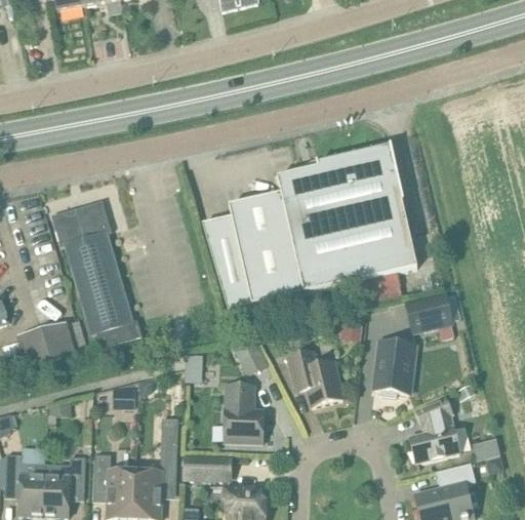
[(48,0),(55,0),(57,10),(84,5),(85,5),(84,0),(48,0)]
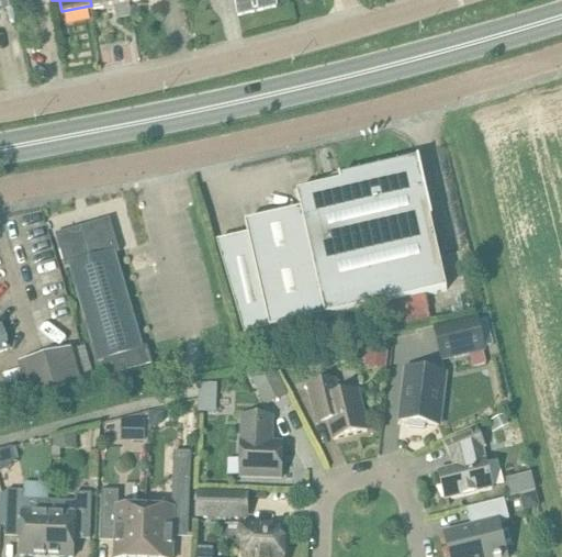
[(234,0),(237,11),(276,2),(274,0),(234,0)]
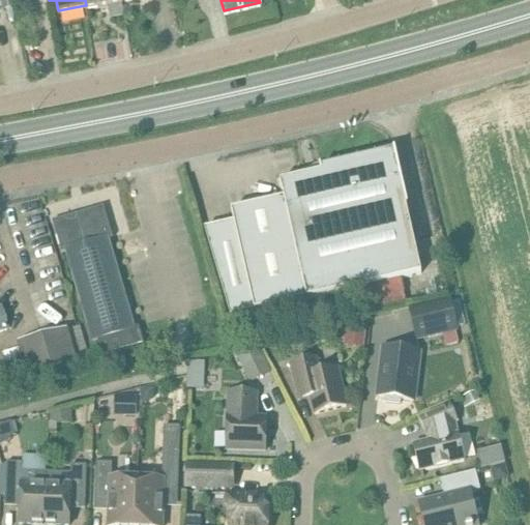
[(284,196),(232,207),(235,219),(255,308),(287,300),(290,315),(352,300),(348,286),(401,274),(421,269),(406,204),(408,204),(401,170),(395,150),(394,150),(394,152),(322,169),(322,167),(320,167),(321,169),(280,178),(284,196)]
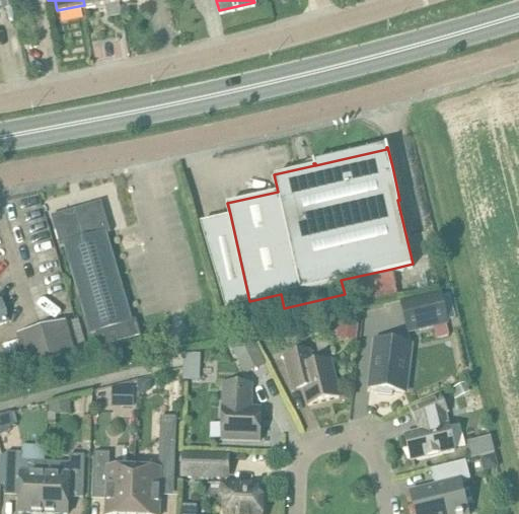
[(51,213),(57,232),(60,244),(65,242),(90,331),(95,329),(100,344),(141,332),(136,315),(131,317),(105,230),(110,229),(101,198),(51,213)]
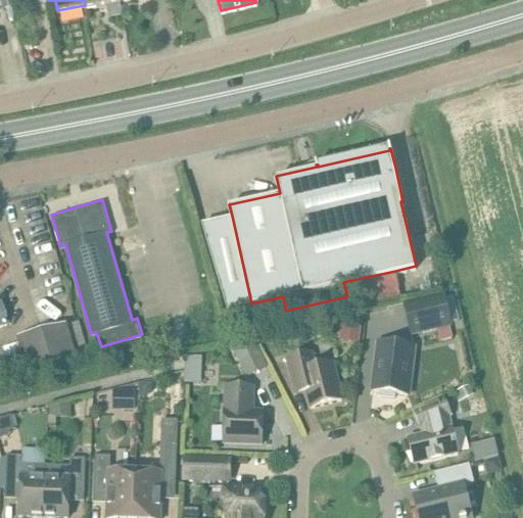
[(349,296),(352,307),(400,295),(398,286),(349,296)]
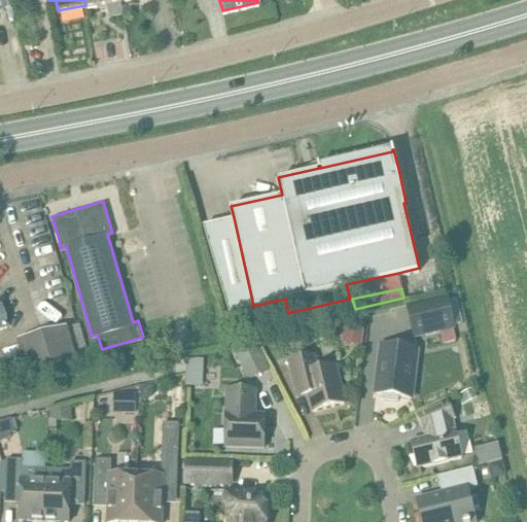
[(427,300),(407,304),(414,333),(441,325),(444,341),(456,339),(453,322),(454,322),(454,321),(448,298),(447,294),(427,300)]
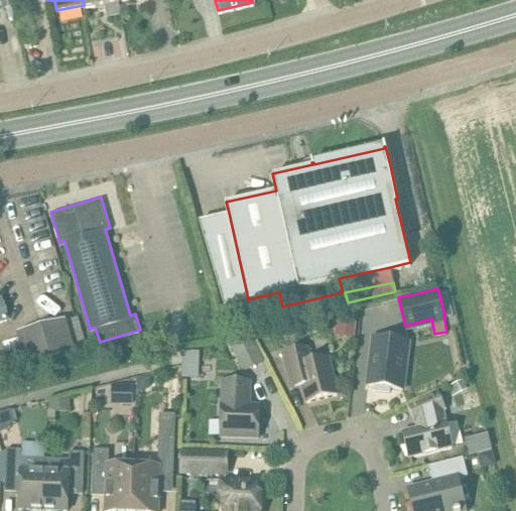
[(447,289),(438,291),(444,314),(454,312),(447,289)]
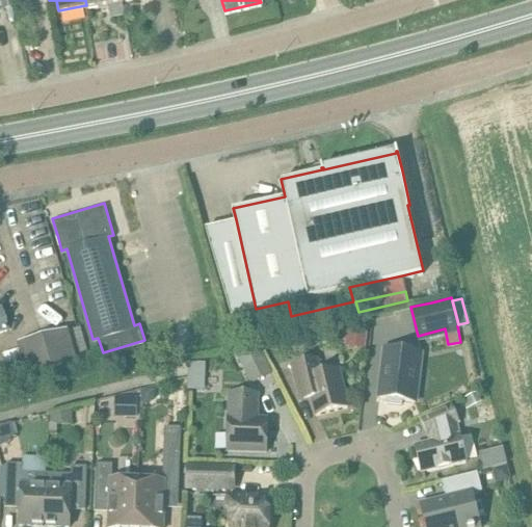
[(348,321),(345,343),(365,345),(368,323),(348,321)]
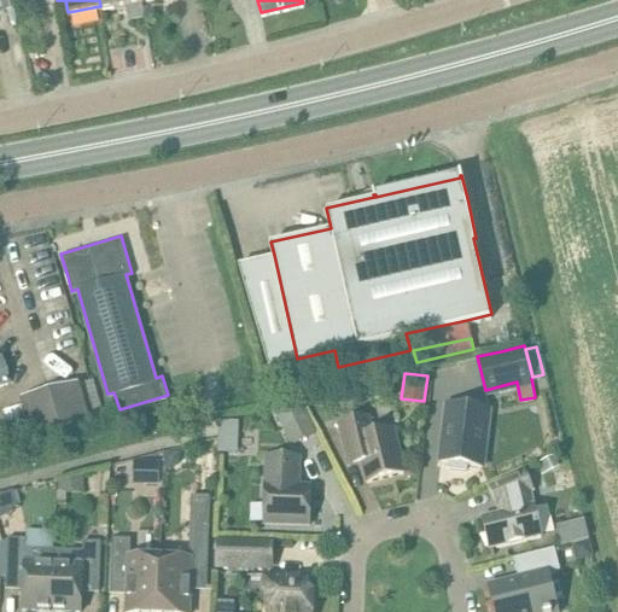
[(23,401),(4,406),(15,442),(89,423),(105,418),(105,414),(94,376),(88,377),(77,379),(50,388),(22,395),(23,401)]
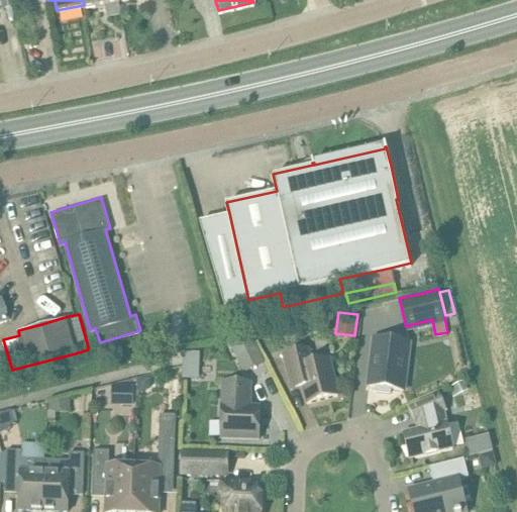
[(246,320),(239,321),(240,328),(257,324),(255,314),(245,316),(246,320)]
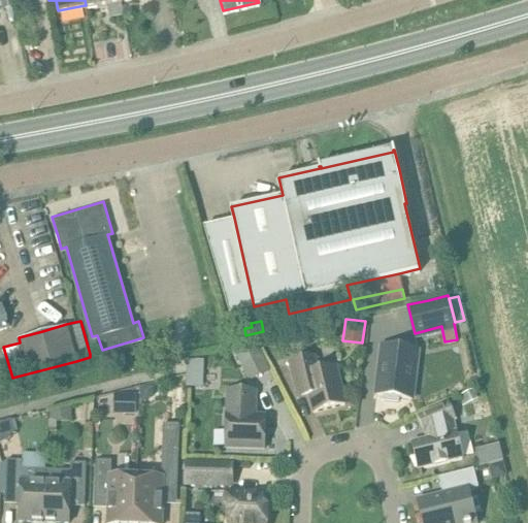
[(236,350),(242,361),(250,357),(257,371),(268,366),(255,340),(236,350)]
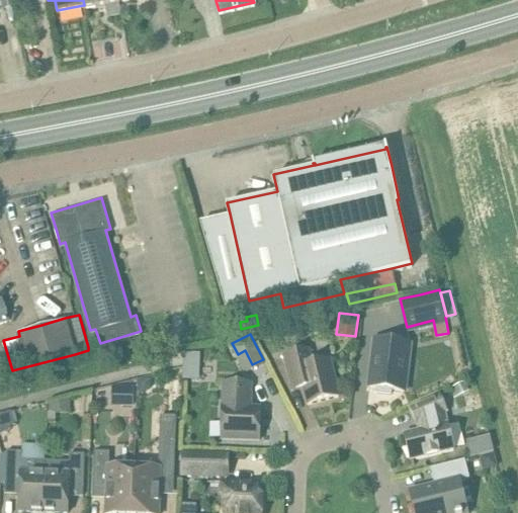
[(374,336),(369,385),(376,385),(376,389),(391,391),(392,387),(404,389),(410,340),(374,336)]
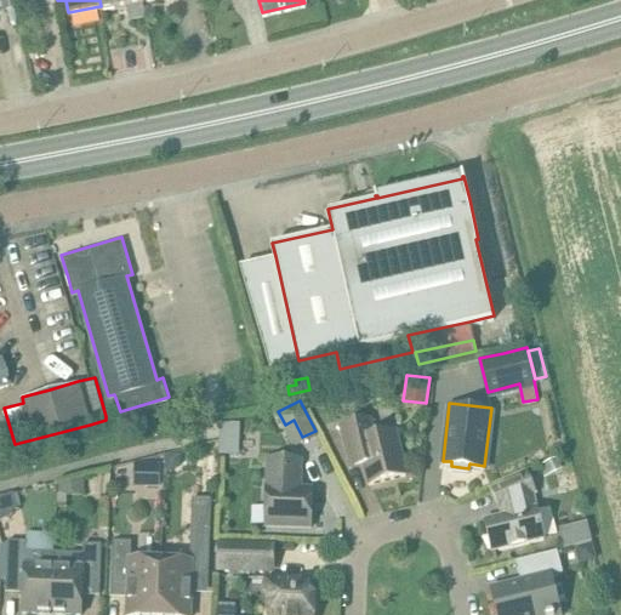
[(340,422),(347,454),(349,463),(364,460),(369,480),(405,472),(394,426),(375,431),(370,414),(340,422)]
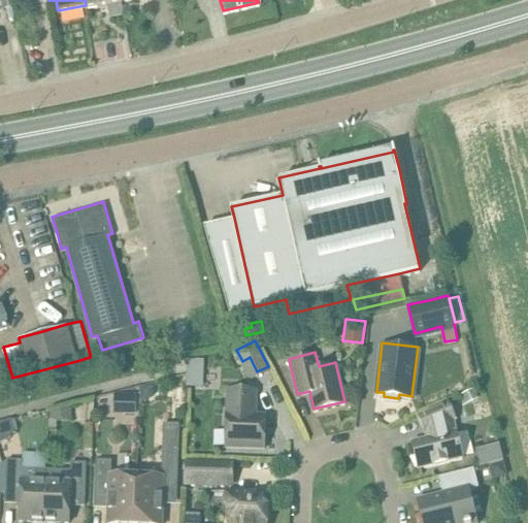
[(228,387),(227,412),(226,412),(225,444),(265,445),(266,413),(255,412),(256,387),(228,387)]
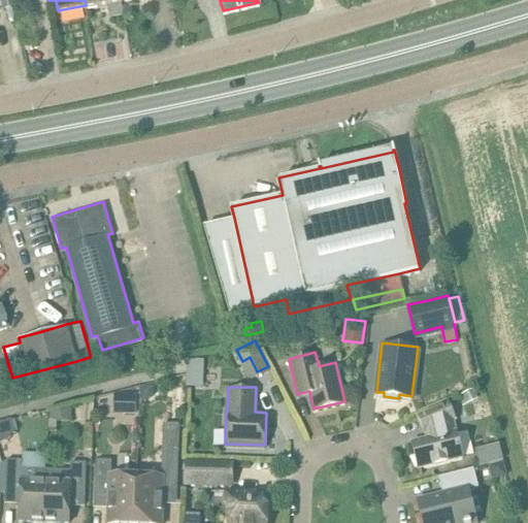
[(113,391),(113,410),(135,411),(136,391),(113,391)]
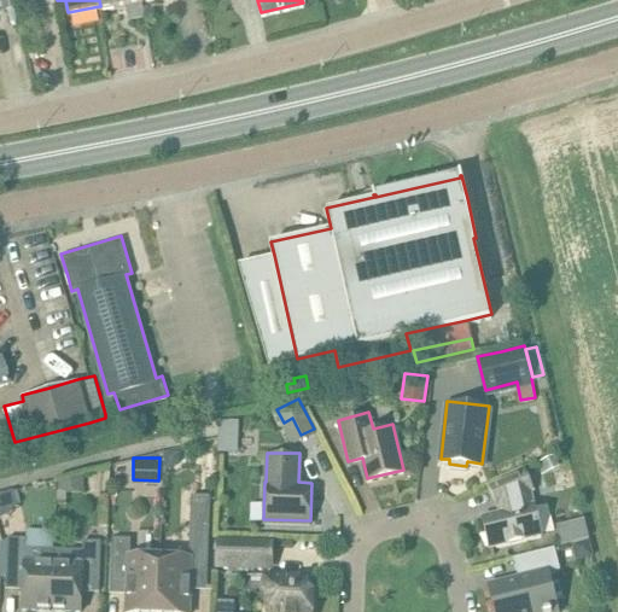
[(524,467),(489,483),(497,502),(501,501),(502,510),(482,514),(485,531),(482,532),(487,542),(489,542),(489,546),(541,532),(534,501),(529,502),(526,490),(532,487),(524,467)]
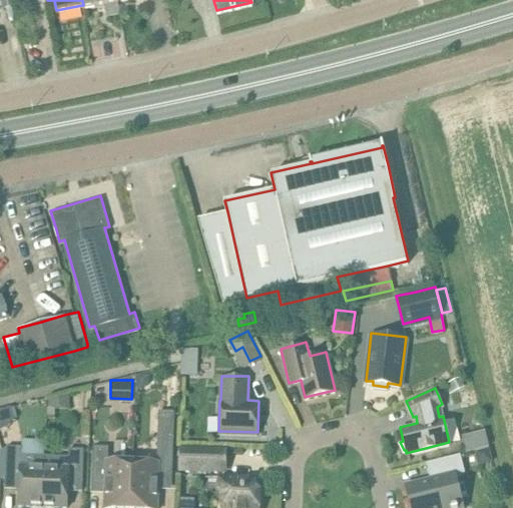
[(70,390),(48,396),(47,404),(54,405),(69,405),(70,390)]
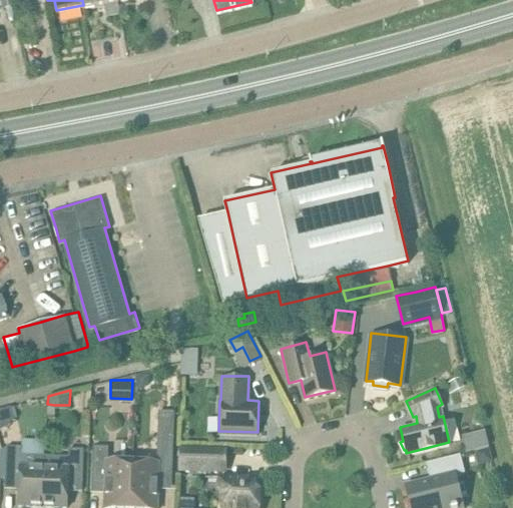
[(0,406),(0,426),(7,425),(13,415),(11,404),(0,406)]
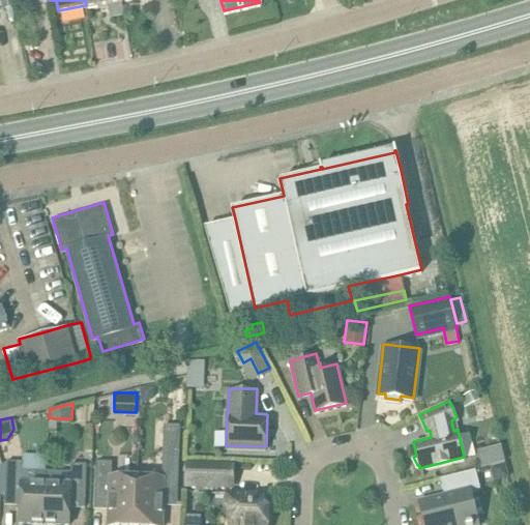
[(137,474),(135,524),(149,524),(162,524),(164,484),(178,485),(180,423),(164,421),(162,475),(137,474)]
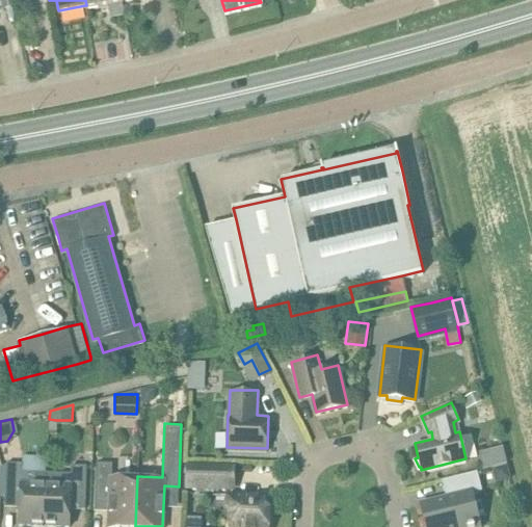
[(484,464),(507,462),(505,444),(482,446),(484,464)]
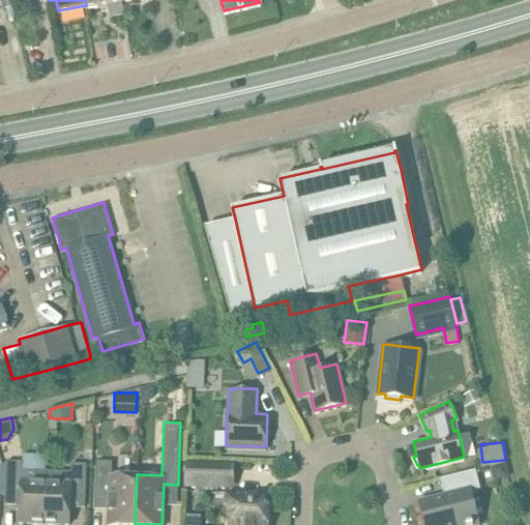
[(5,493),(20,494),(20,520),(45,521),(46,479),(31,479),(31,467),(22,467),(22,459),(6,459),(5,493)]
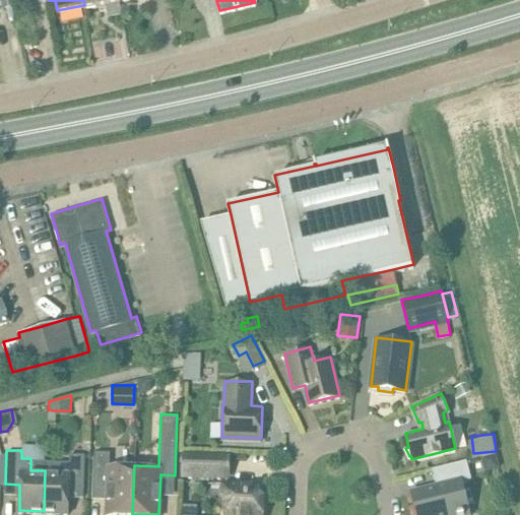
[(94,450),(92,489),(107,490),(107,514),(132,514),(134,465),(109,465),(110,450),(94,450)]
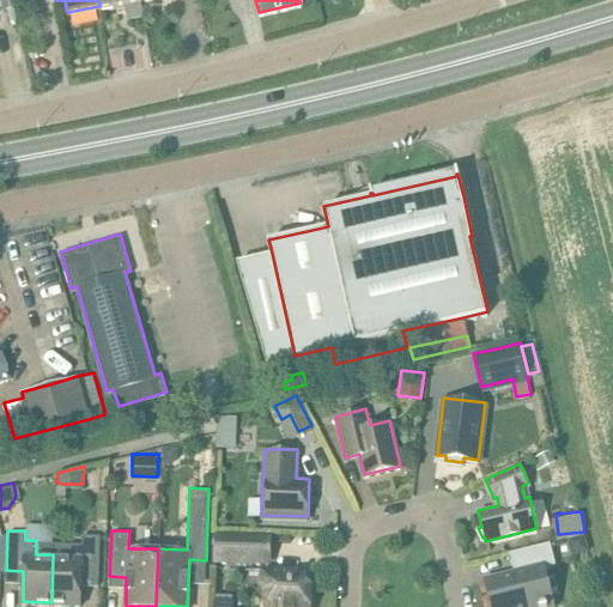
[(265,560),(266,534),(217,532),(216,559),(265,560)]
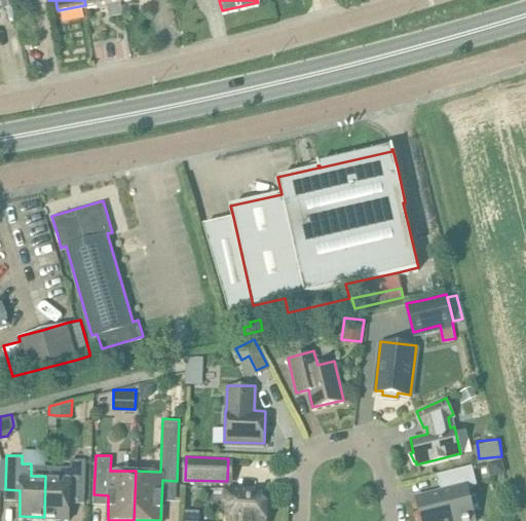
[(501,456),(487,460),(490,475),(505,471),(501,456)]
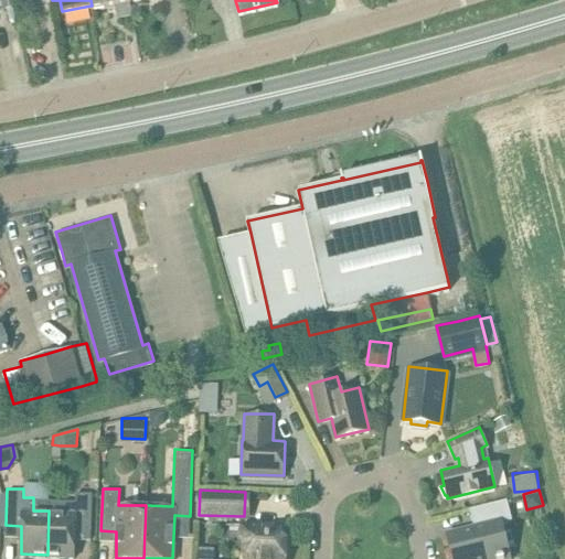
[(49,511),(48,555),(73,556),(74,527),(91,528),(92,492),(75,491),(75,500),(65,498),(64,512),(49,511)]
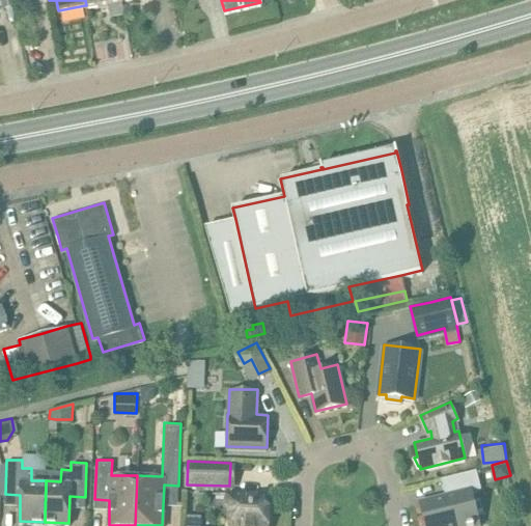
[(441,476),(445,494),(420,500),(425,525),(471,525),(479,524),(471,489),(481,487),(476,468),(441,476)]
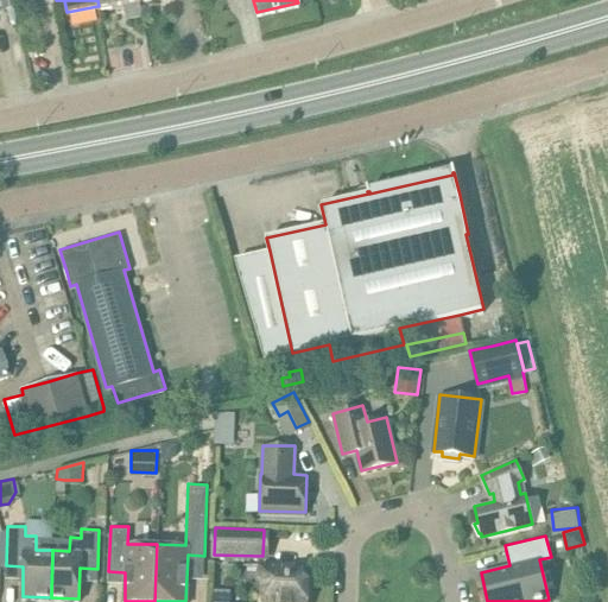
[(261,601),(306,601),(308,577),(301,577),(301,563),(260,562),(259,577),(276,577),(276,589),(263,588),(261,601)]
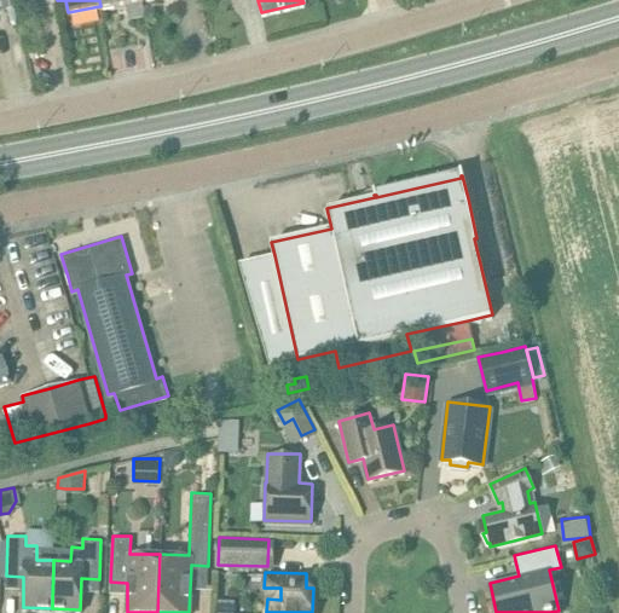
[(236,611),(236,596),(221,596),(220,612),(249,612),(250,611),(236,611)]
